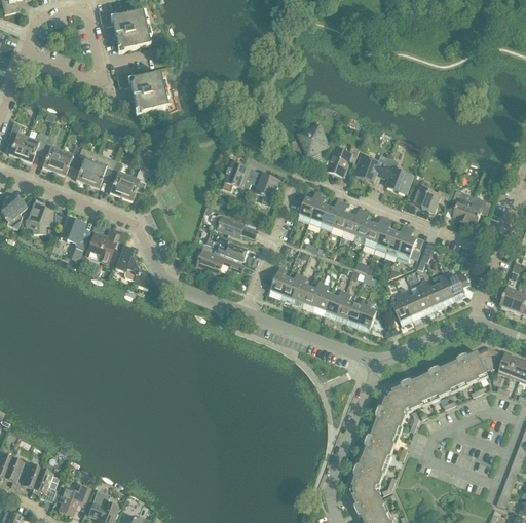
[(1,0),(4,14),(15,11),(14,7),(19,6),(16,0),(25,0),(1,0)]
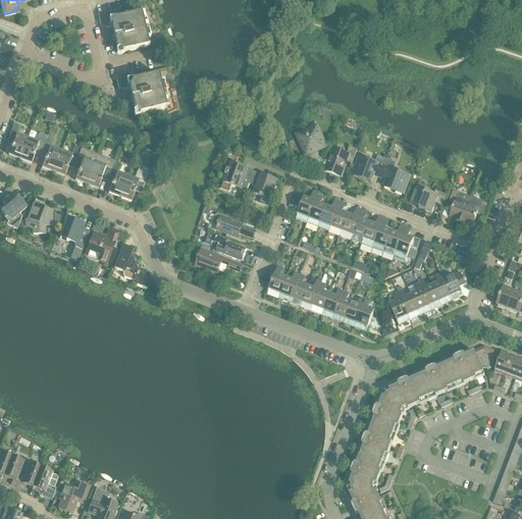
[(149,44),(141,11),(120,15),(119,7),(98,12),(100,22),(104,21),(105,26),(112,24),(113,30),(114,31),(113,32),(112,33),(113,38),(114,38),(114,39),(115,39),(117,47),(118,47),(122,50),(149,44)]
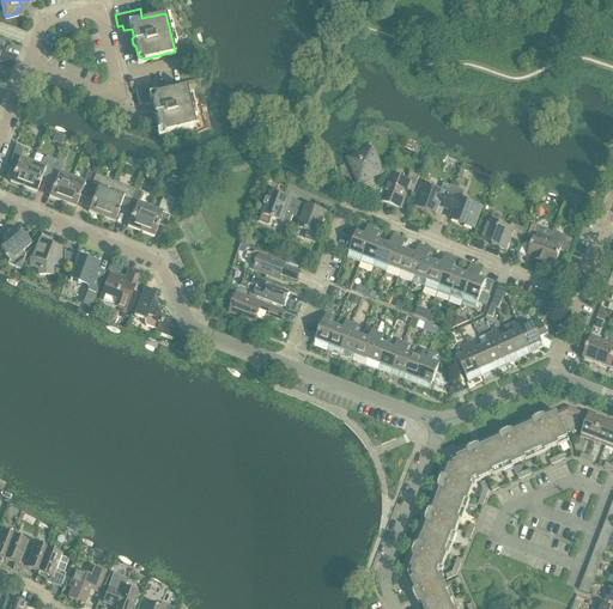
[(4,50),(7,41),(0,37),(0,62),(11,67),(16,54),(4,50)]
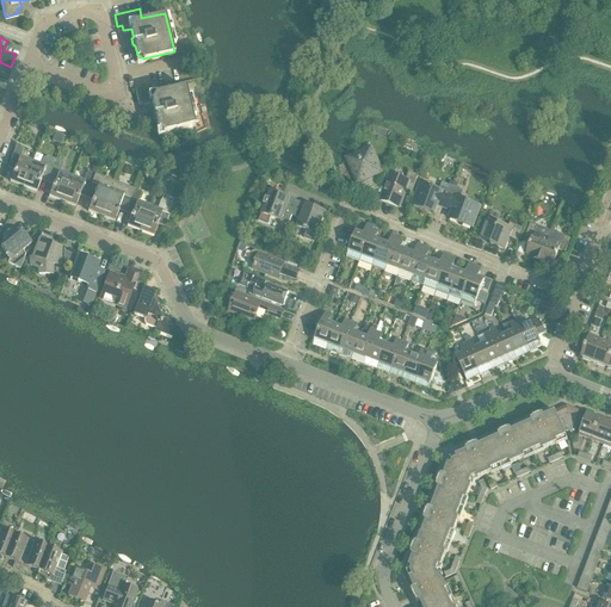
[(195,124),(187,94),(185,85),(168,88),(167,88),(166,90),(161,91),(160,80),(135,86),(137,99),(143,98),(143,101),(152,100),(154,109),(153,109),(153,110),(152,110),(153,117),(154,116),(154,117),(155,117),(158,128),(159,127),(164,130),(164,131),(174,129),(176,129),(178,128),(195,124)]
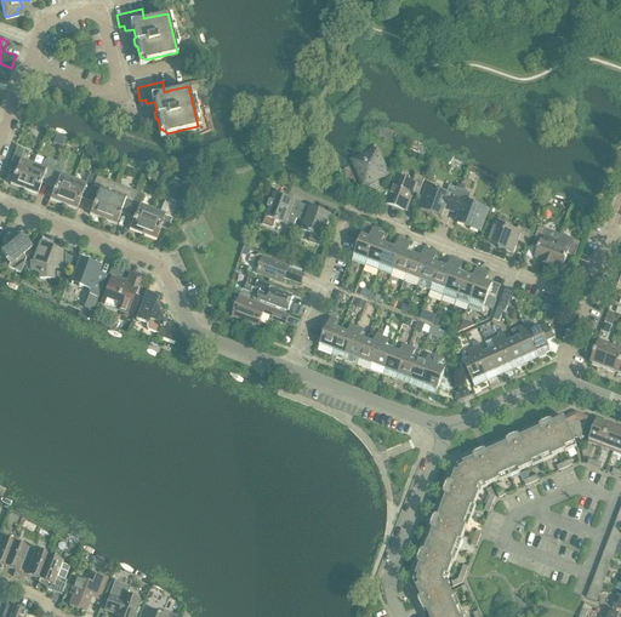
[(23,187),(33,161),(21,156),(24,147),(16,144),(9,164),(16,166),(15,171),(10,182),(23,187)]
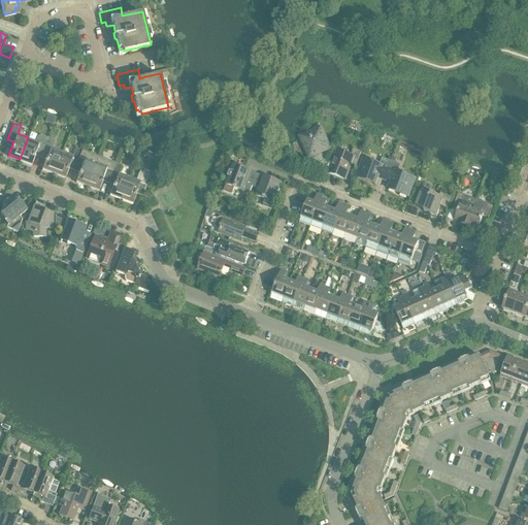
[(329,145),(320,126),(300,135),(309,155),(329,145)]
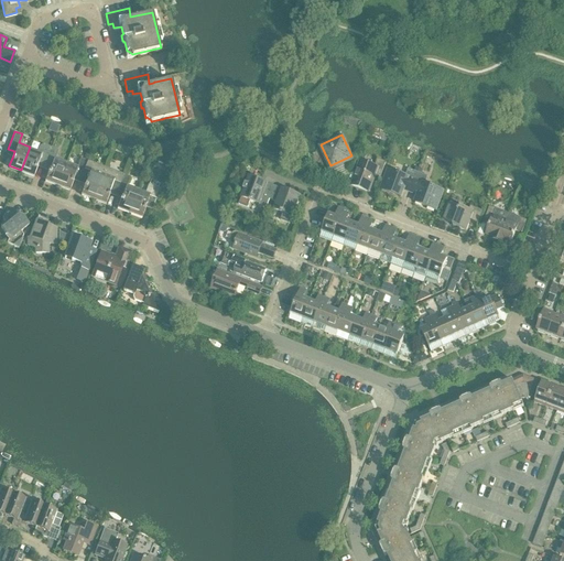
[(44,162),(52,144),(44,142),(41,150),(30,147),(21,170),(33,174),(38,164),(36,164),(39,160),(44,162)]
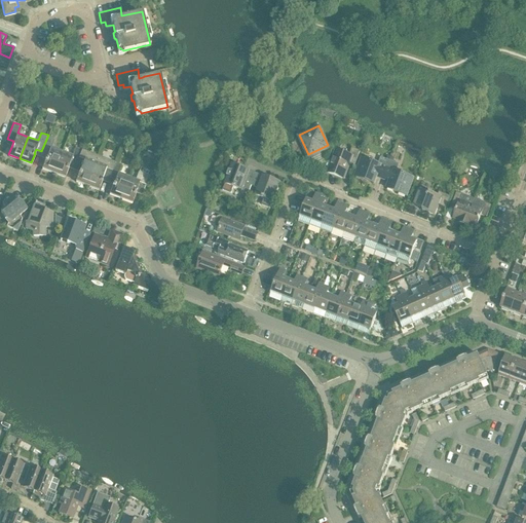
[(53,172),(62,149),(51,145),(54,138),(48,135),(41,151),(47,154),(46,157),(45,157),(42,166),(53,172)]
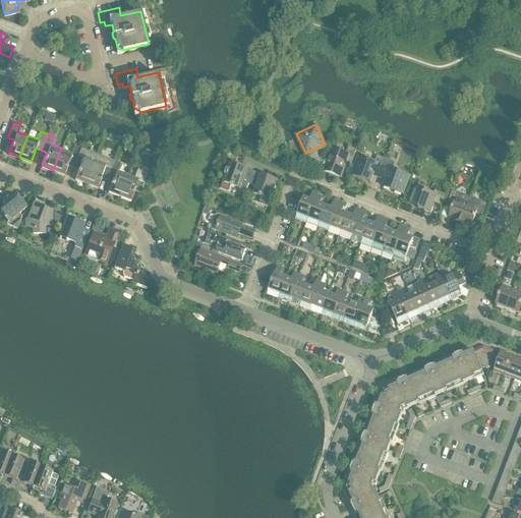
[(74,163),(80,147),(74,144),(71,152),(61,148),(53,170),(64,174),(68,164),(67,164),(69,161),(74,163)]
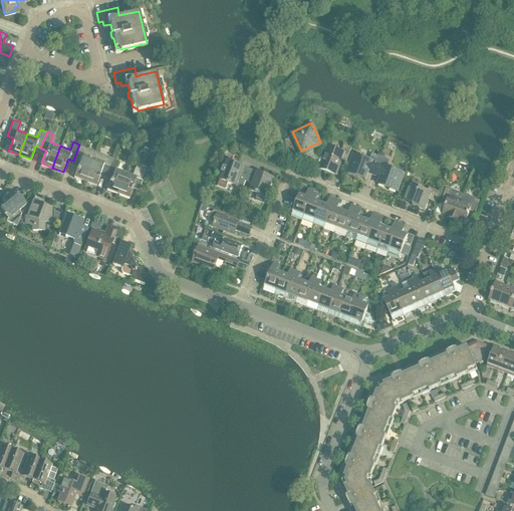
[(346,159),(351,146),(344,143),(341,149),(327,143),(318,167),(336,174),(342,157),(346,159)]
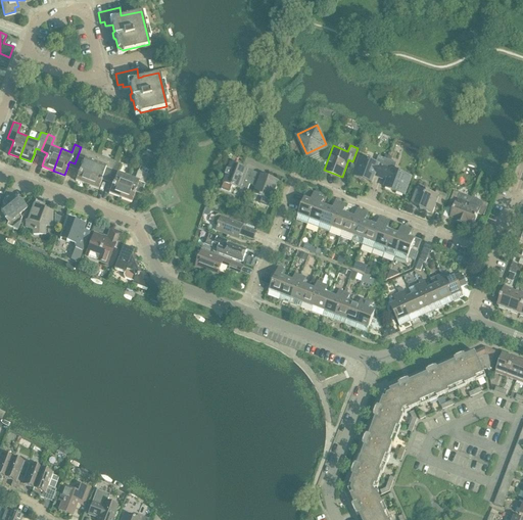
[(87,183),(98,153),(81,147),(75,163),(81,166),(79,170),(79,169),(75,179),(87,183)]
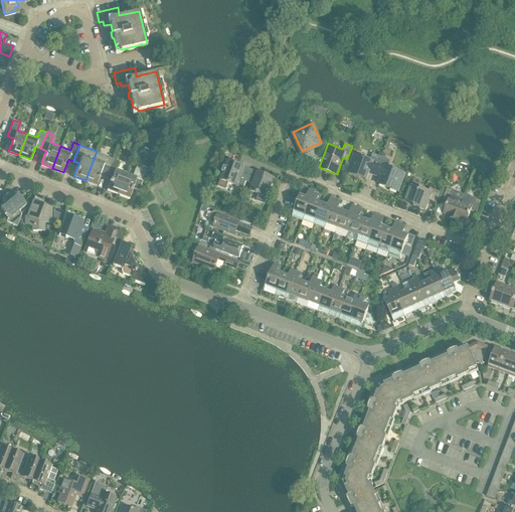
[(107,173),(113,157),(97,151),(86,180),(97,184),(100,175),(101,171),(107,173)]
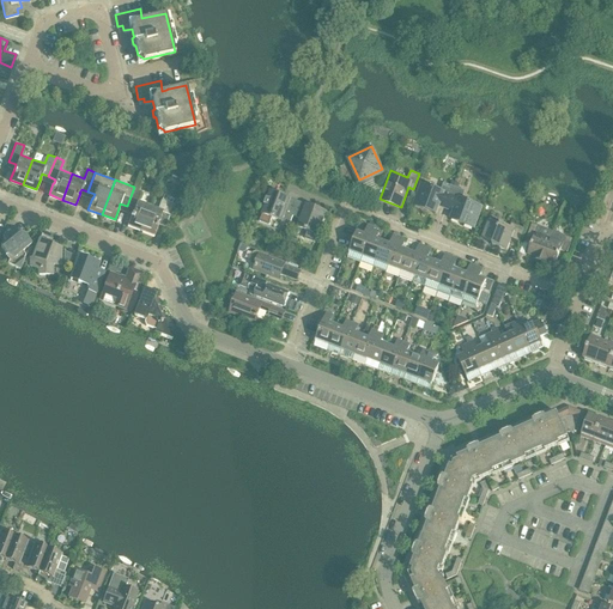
[(445,207),(454,184),(443,181),(441,189),(422,182),(413,202),(436,211),(438,203),(445,207)]
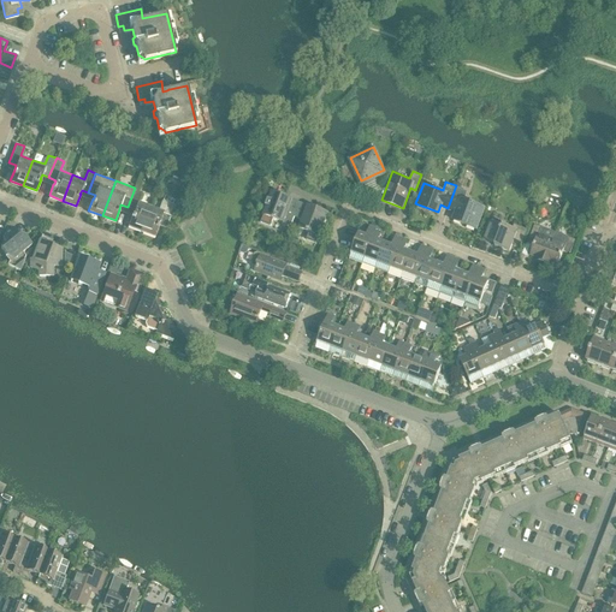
[(477,226),(484,206),(465,198),(467,190),(456,185),(448,208),(455,211),(452,218),(477,226)]
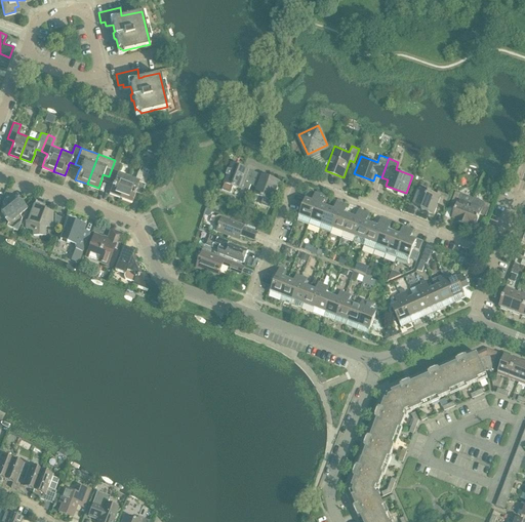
[(120,196),(129,174),(118,170),(121,163),(115,160),(109,176),(115,179),(113,183),(109,192),(120,196)]
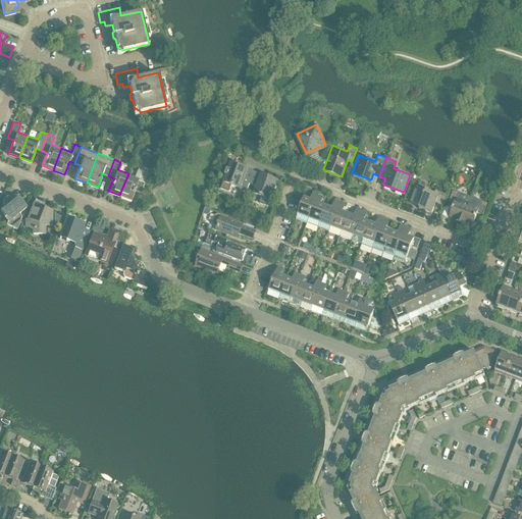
[(249,182),(254,170),(230,161),(228,166),(226,166),(224,172),(225,172),(220,187),(229,190),(231,184),(240,187),(239,189),(246,192),(249,182)]
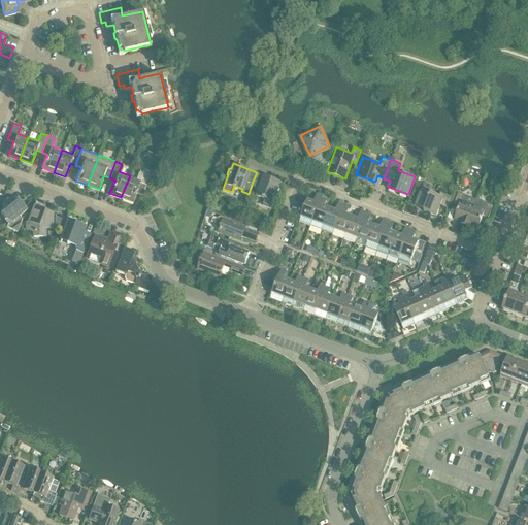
[(143,191),(150,174),(138,170),(135,177),(130,175),(121,197),(132,202),(136,192),(137,189),(143,191)]
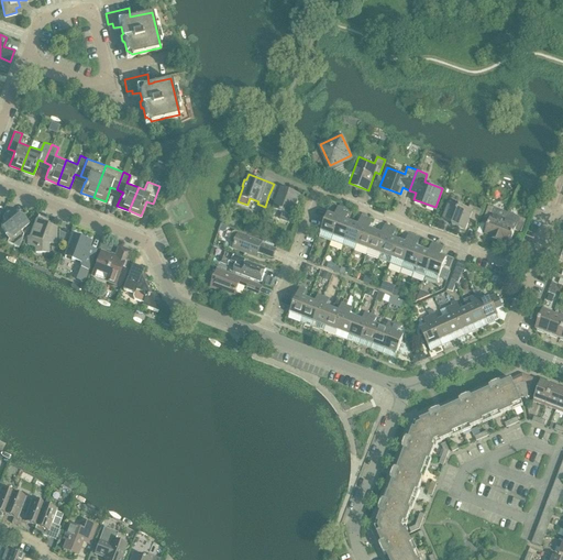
[(297,199),(299,193),(274,184),(268,196),(276,199),(273,207),(283,210),(279,217),(288,220),(295,206),(296,206),(298,199),(297,199)]
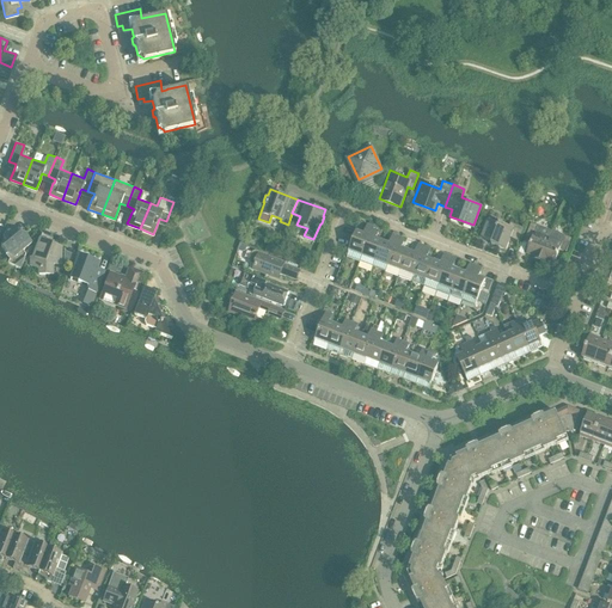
[(518,241),(524,226),(510,220),(508,226),(500,222),(501,219),(489,214),(482,234),(493,239),(491,243),(506,247),(509,239),(518,241)]
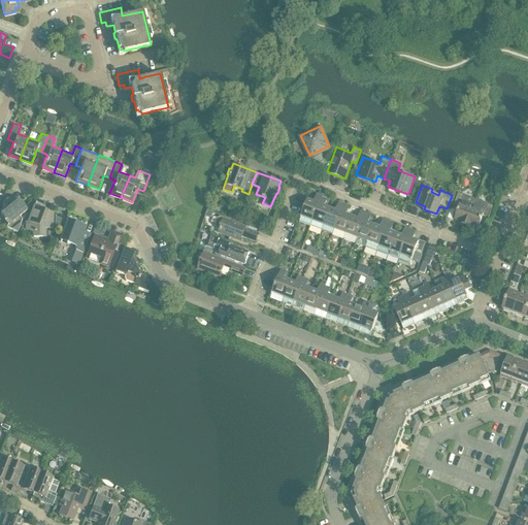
[(454,217),(454,219),(466,223),(475,197),(458,190),(454,201),(460,204),(455,218),(454,217)]
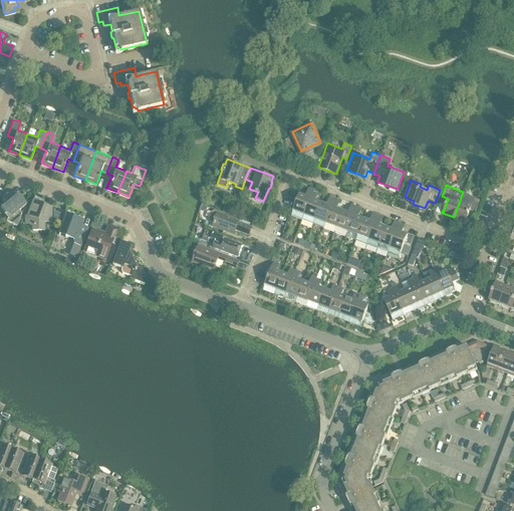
[(302,218),(313,188),(308,186),(305,195),(299,193),(291,214),(302,218)]
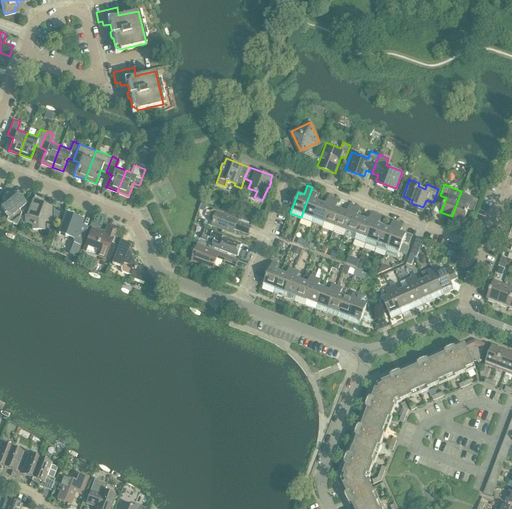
[(5,201),(0,204),(8,214),(7,215),(6,219),(17,223),(22,210),(19,207),(26,201),(21,195),(15,193),(11,188),(6,186),(2,198),(5,201)]
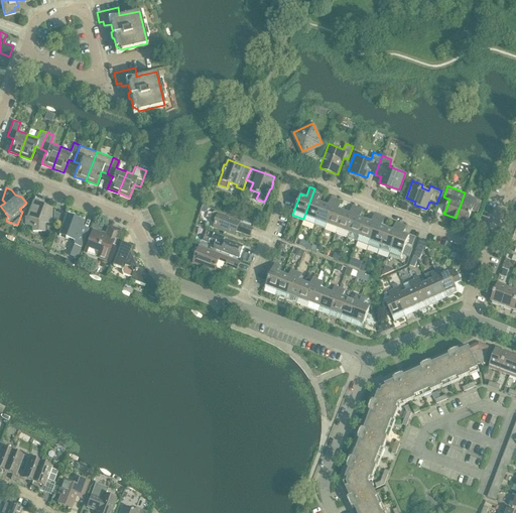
[(314,223),(323,202),(316,200),(320,191),(314,188),(303,219),(314,223)]
